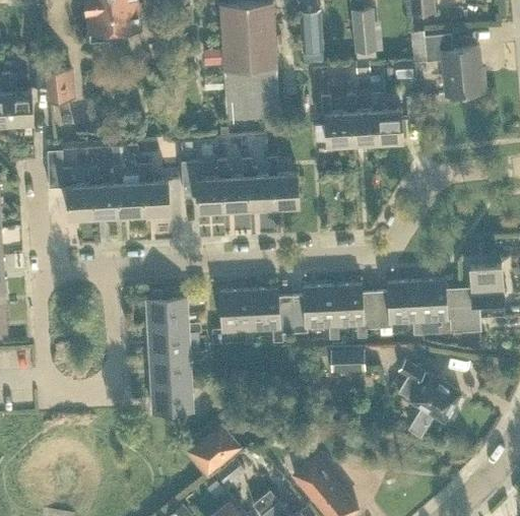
[(111,28),(129,26),(141,26),(139,0),(86,0),(90,40),(112,39),(111,28)]
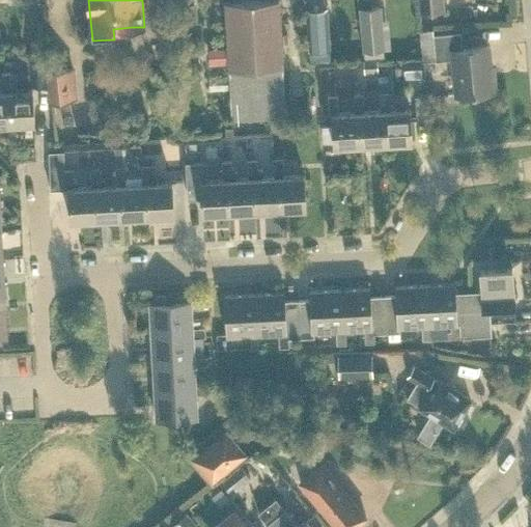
[(443,15),(442,0),(417,0),(419,17),(443,15)]
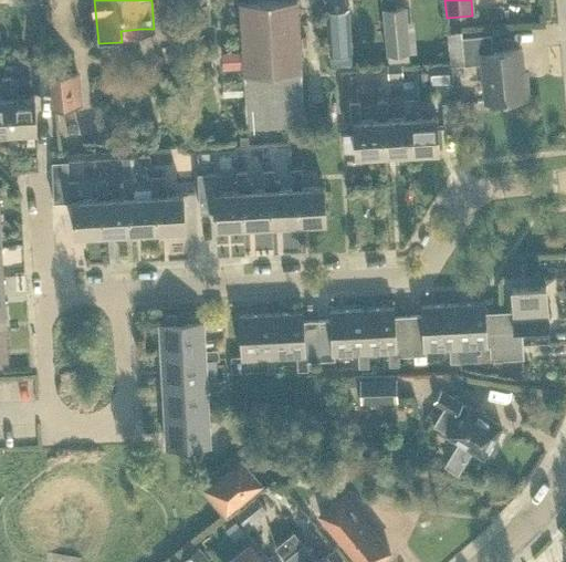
[(296,2),(240,7),(242,53),(243,71),(247,132),(304,128),(296,2)]
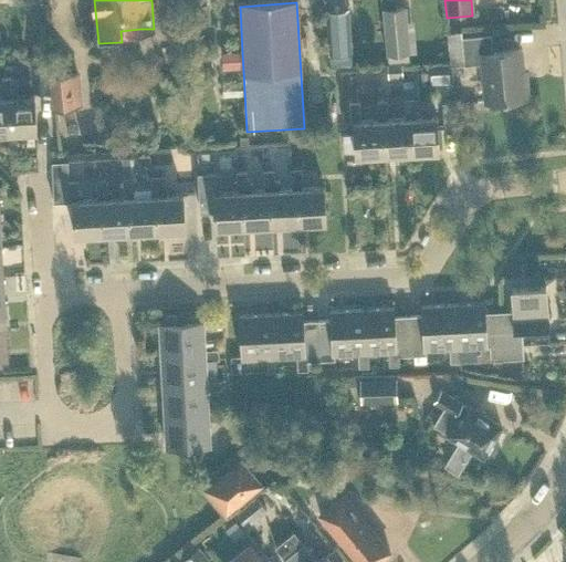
[(381,12),(386,59),(410,56),(406,9),(381,12)]
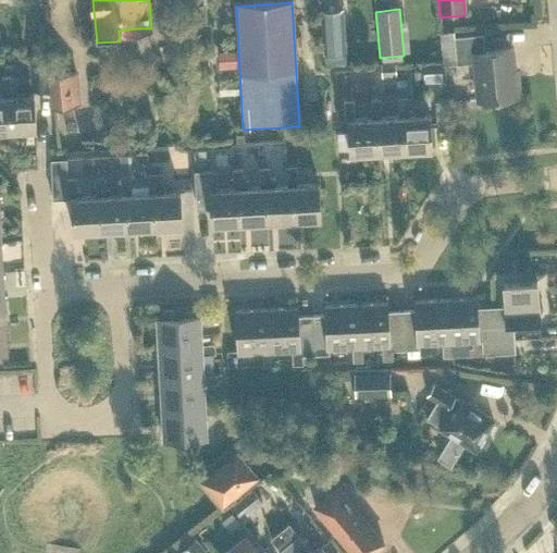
[(40,26),(39,10),(23,11),(25,27),(40,26)]
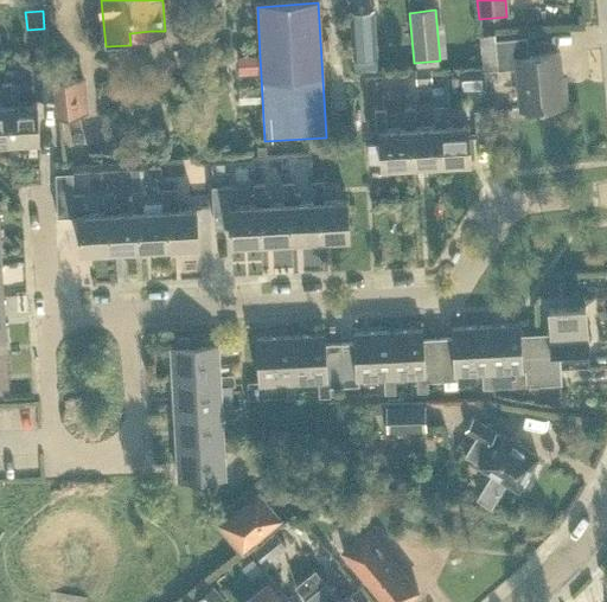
[(377,61),(374,23),(350,24),(352,63),(377,61)]
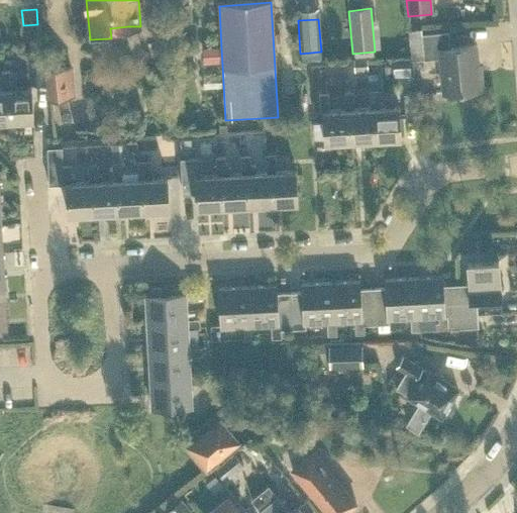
[(448,35),(423,37),(421,37),(421,30),(408,31),(411,63),(440,60),(443,96),(484,92),(482,76),(479,76),(477,47),(450,50),(448,35)]
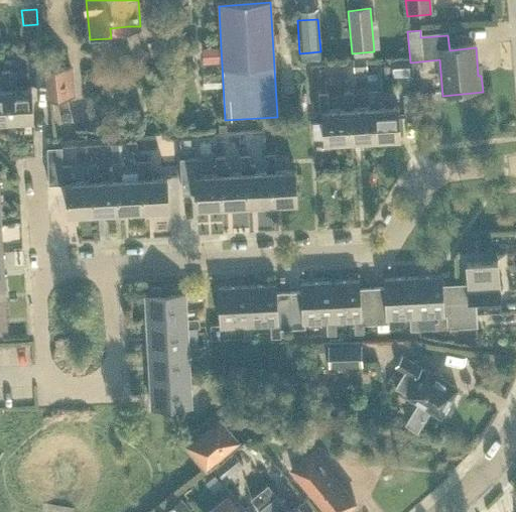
[(202,49),(203,65),(221,64),(220,48),(202,49)]
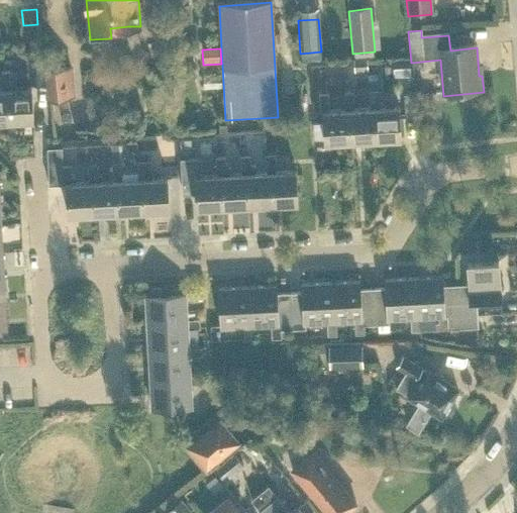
[(45,85),(43,54),(26,55),(28,86),(45,85)]
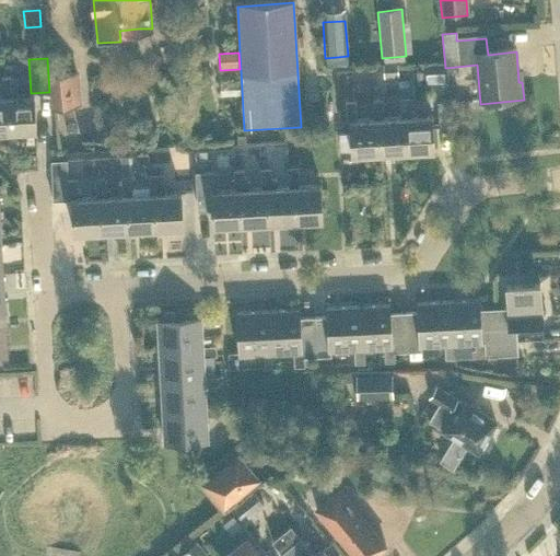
[(383,67),(382,68),(384,80),(397,79),(396,66),(383,67)]
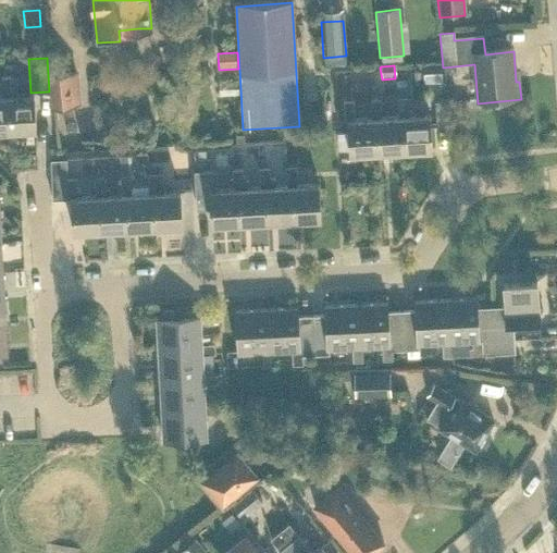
[(441,69),(423,69),(424,85),(442,85),(441,69)]
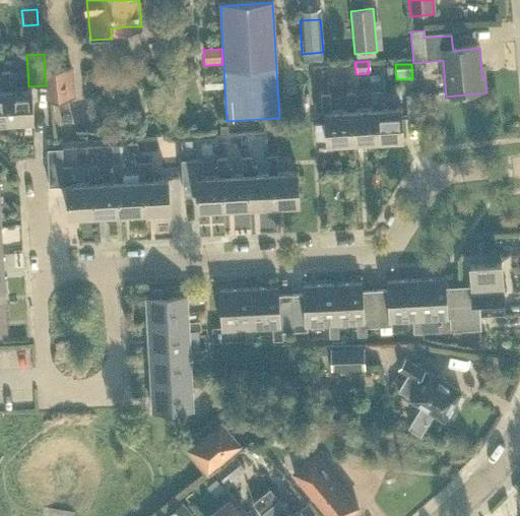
[(71,70),(47,73),(50,101),(74,98),(71,70)]
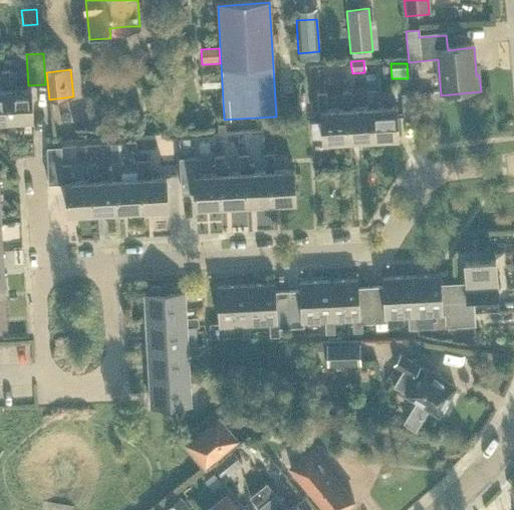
[(8,122),(33,121),(31,90),(11,91),(11,73),(1,74),(2,91),(6,91),(8,122)]
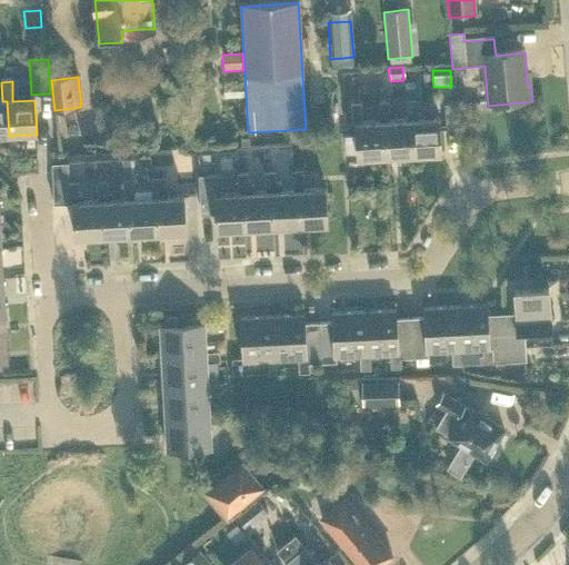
[(383,124),(379,124),(378,103),(377,81),(361,82),(363,118),(367,118),(368,124),(362,125),(361,105),(351,106),(352,126),(356,126),(356,136),(357,156),(358,159),(386,158),(383,124)]
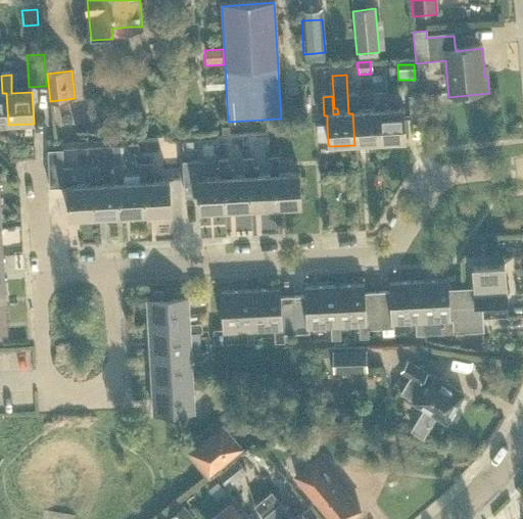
[(382,85),(373,86),(373,94),(383,93),(382,85)]
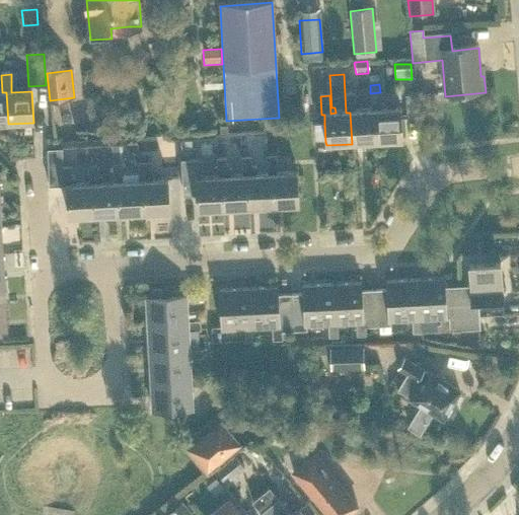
[(377,143),(402,141),(400,109),(381,111),(380,92),(370,93),(371,111),(375,111),(377,143)]
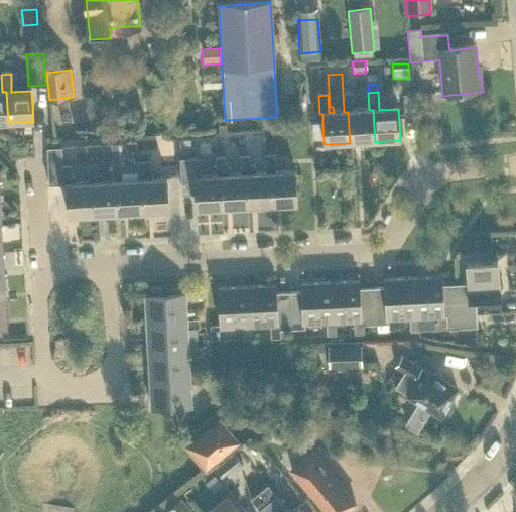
[(373,110),(369,110),(354,111),(353,94),(343,94),(344,112),(348,112),(350,143),(375,142),(373,110)]
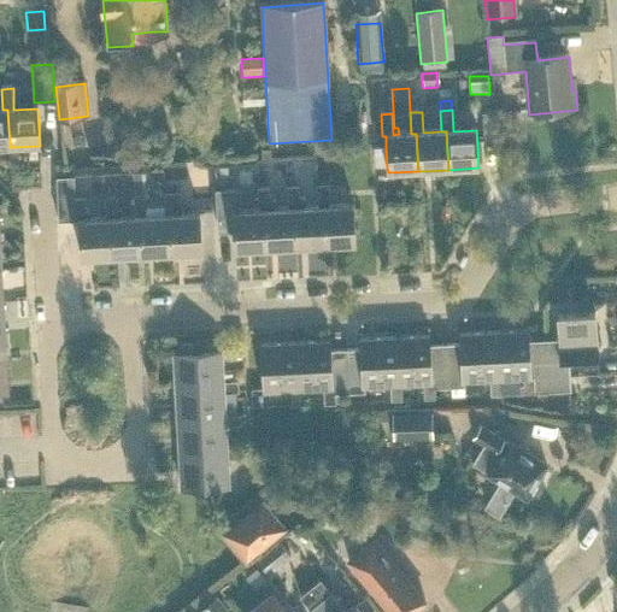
[(482,116),(483,142),(495,141),(493,115),(482,116)]
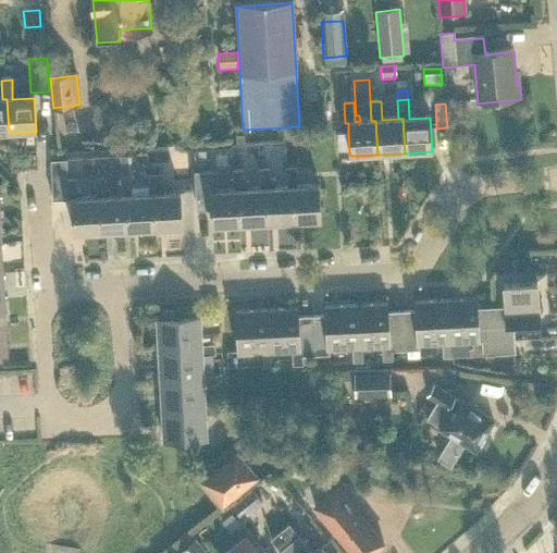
[(349,152),(348,133),(337,133),(338,152),(349,152)]
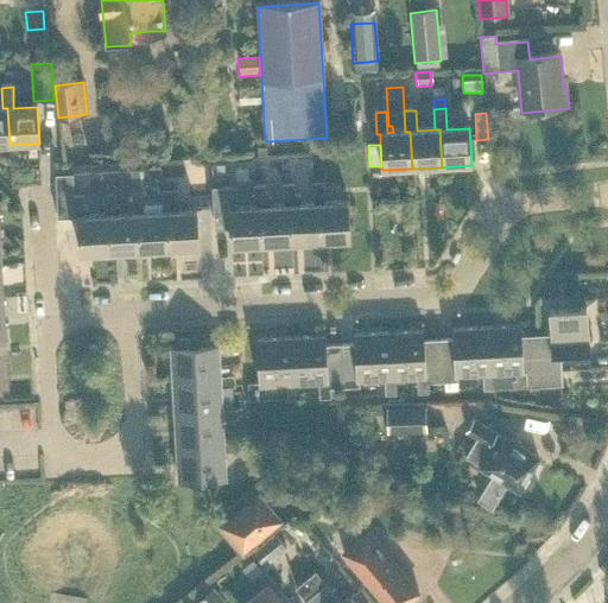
[(211,185),(226,184),(225,167),(211,167),(211,185)]
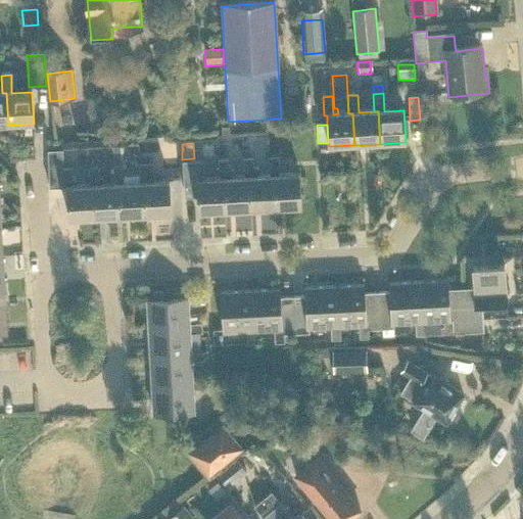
[(114,167),(124,166),(123,148),(113,149),(114,167)]
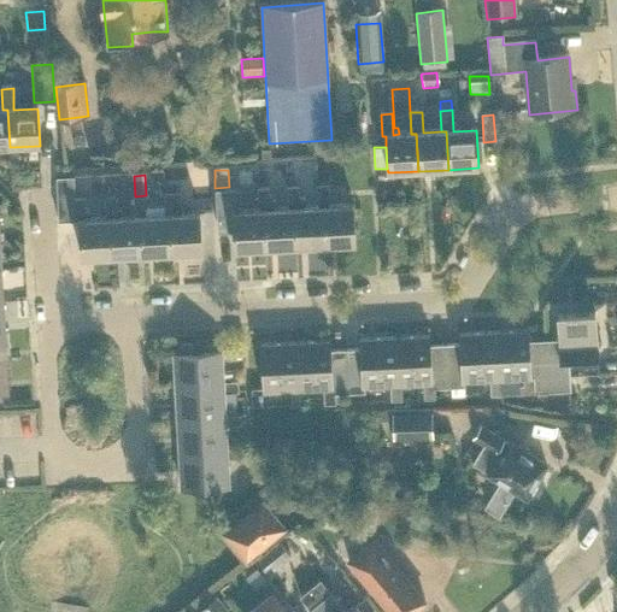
[(84,200),(75,200),(74,178),(56,180),(58,224),(78,223),(81,259),(111,258),(110,221),(105,221),(86,222),(84,200)]
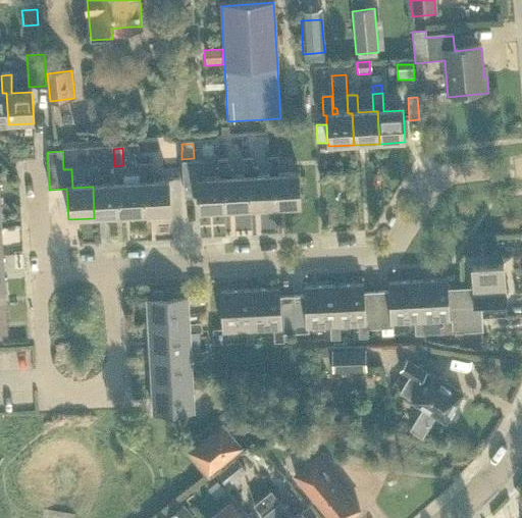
[(274,208),(301,207),(299,175),(278,176),(277,158),(268,158),(269,176),(273,176),(274,208)]
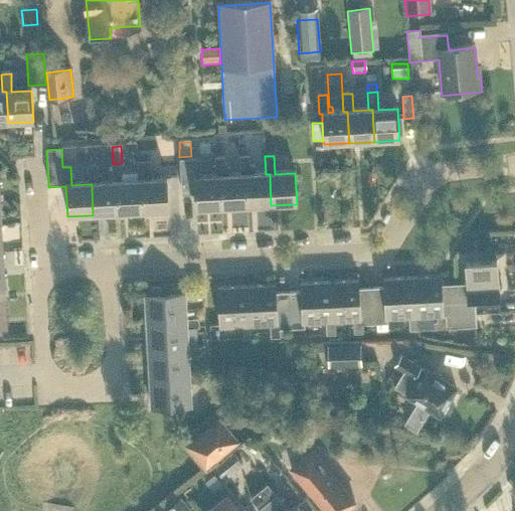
[(270,174),(266,174),(249,175),(248,157),(239,158),(240,175),(244,175),(246,207),(271,205),(270,174)]
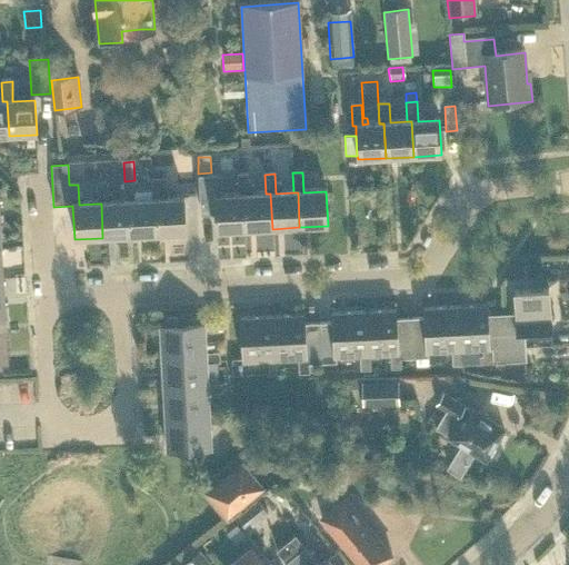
[(253,195),(253,187),(248,182),(248,176),(237,176),(238,196),(242,196),(245,230),(272,229),(270,194),(266,194),(253,195)]
